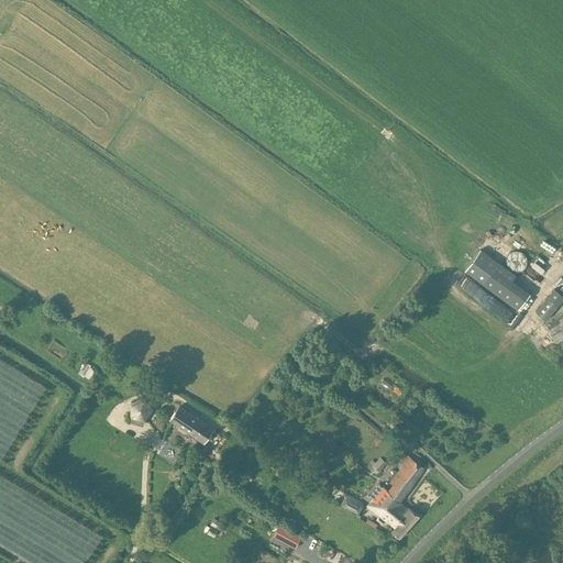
[(500,246),(497,260),(503,261),(507,247),(500,246)]
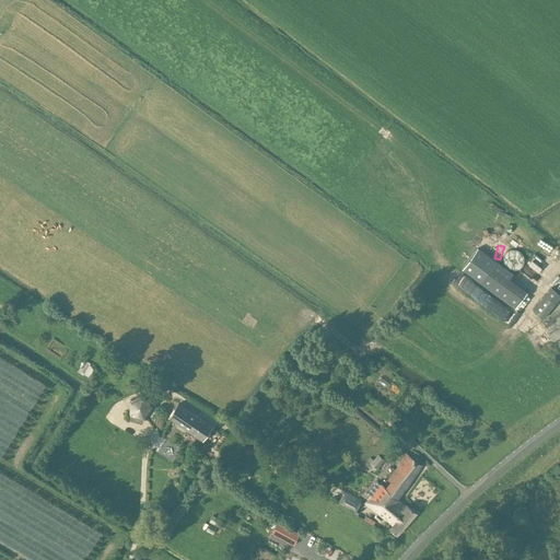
[(477,248),(462,269),(471,276),(480,282),(490,268),(496,261),(487,255),(477,248)]
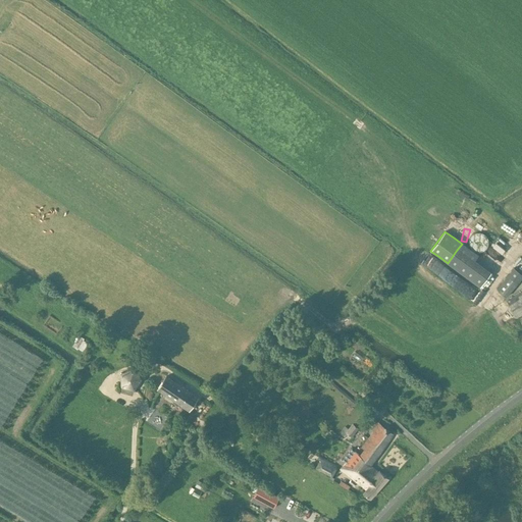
[(506,297),(521,277),(521,274),(514,268),(497,289),(506,297)]
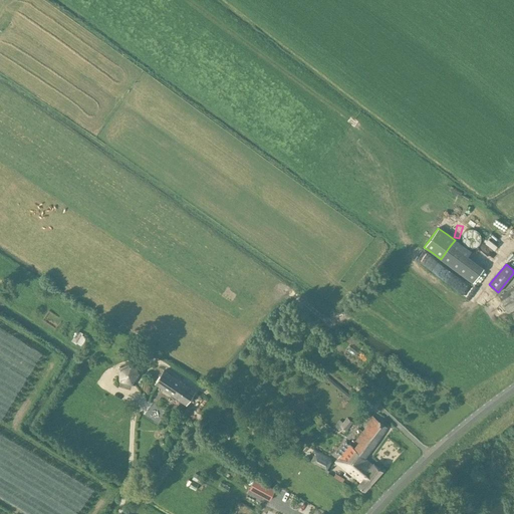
[(513,286),(499,296),(508,312),(513,308),(513,286)]
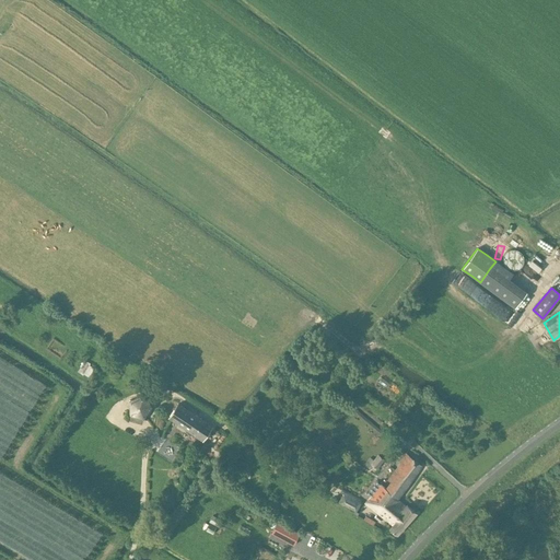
[(85,360),(78,371),(91,380),(97,370),(90,365),(91,363),(85,360)]
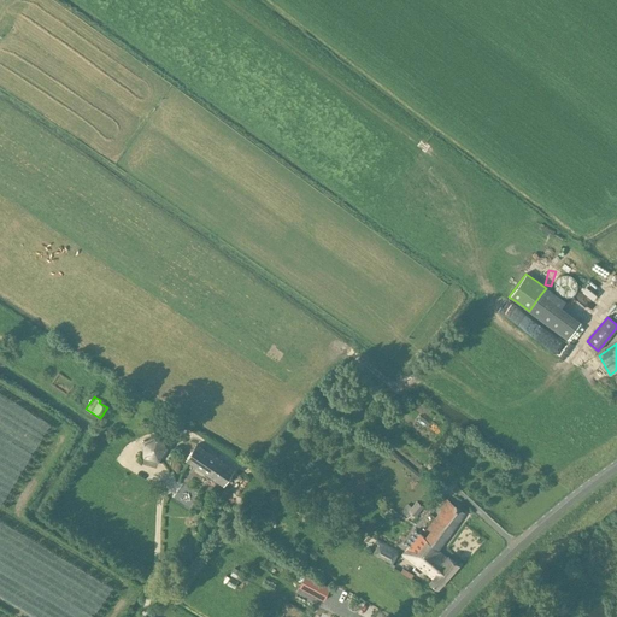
[(158,435),(144,440),(145,456),(146,456),(157,459),(158,459),(166,447),(158,435)]
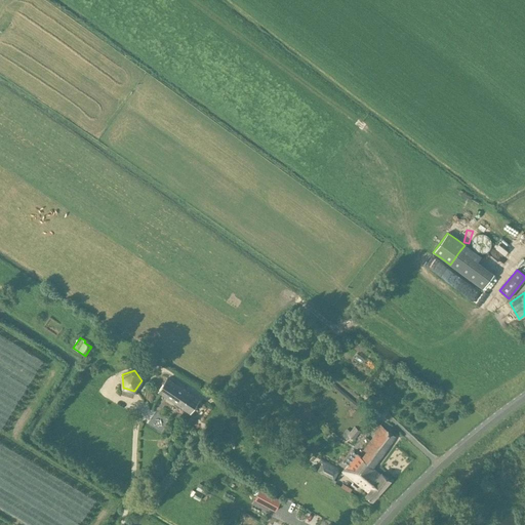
[(190,412),(199,400),(167,378),(159,392),(190,412)]
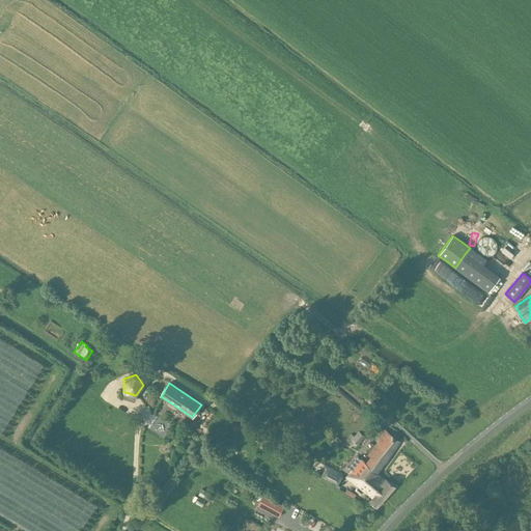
[(399,441),(387,430),(384,428),(378,436),(381,438),(368,454),(371,457),(366,464),(361,459),(346,477),(372,498),(370,501),(376,507),(395,486),(386,478),(385,480),(375,472),(399,441)]
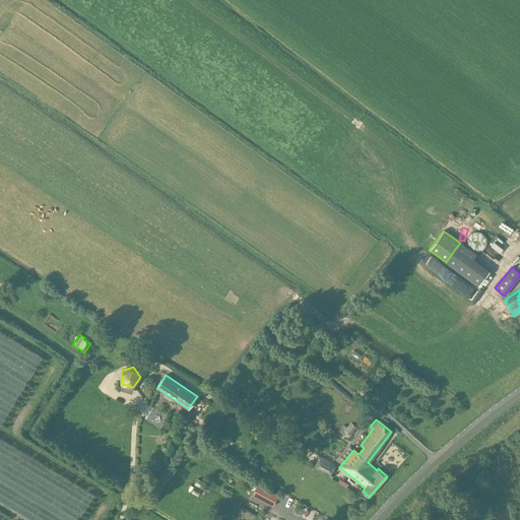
[(350,436),(358,427),(351,421),(346,428),(343,425),(339,431),(344,435),(346,433),(350,436)]
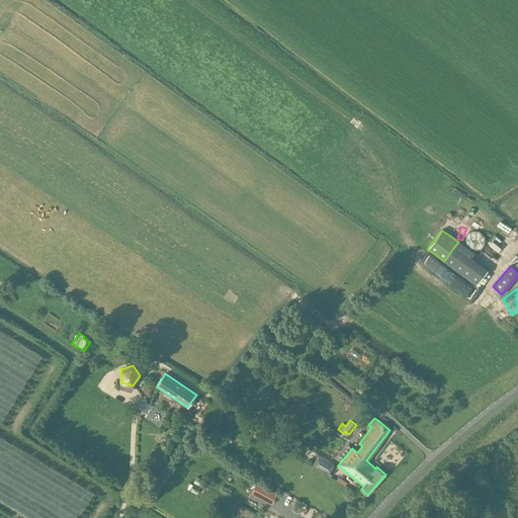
[(330,472),(334,463),(319,455),(314,464),(330,472)]
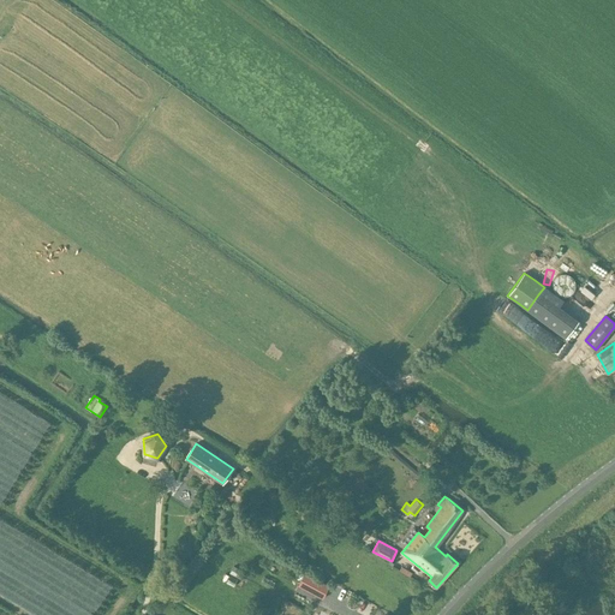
[(233,566),(230,573),(237,577),(240,569),(233,566)]
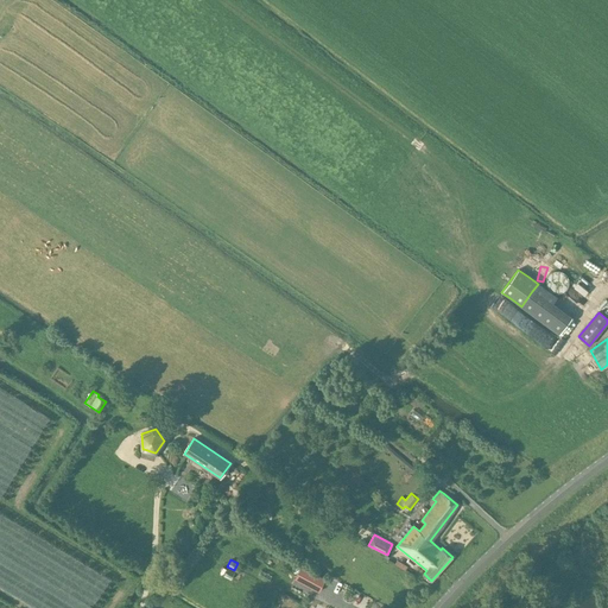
[(273,587),(280,572),(263,564),(257,577),(273,587)]
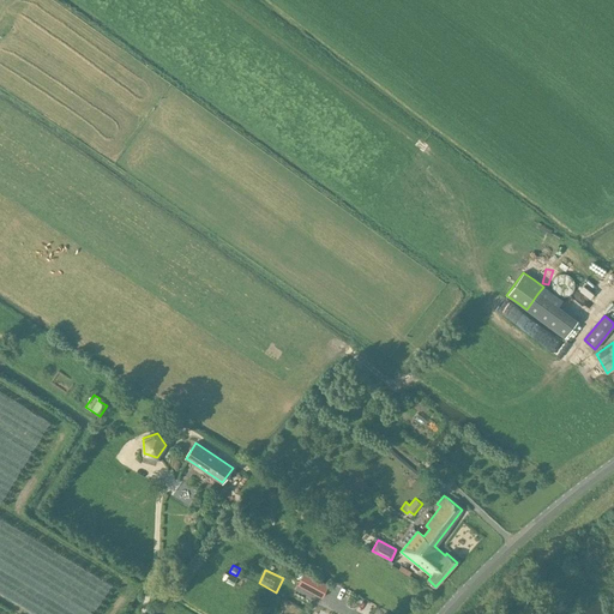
[(305,571),(298,584),(321,599),(329,585),(305,571)]
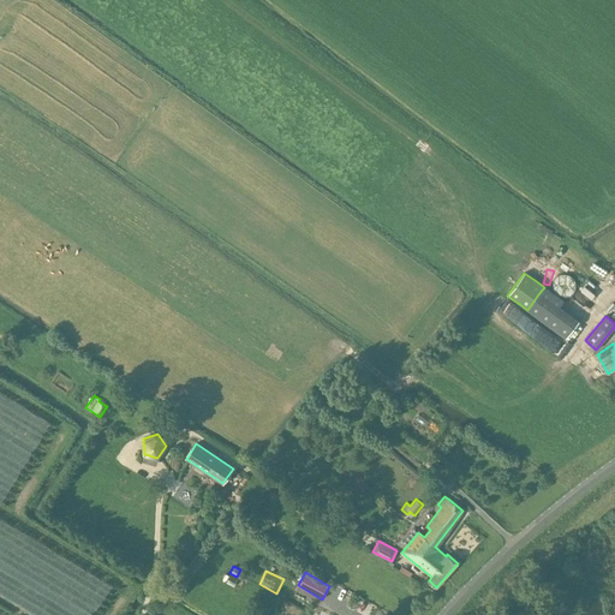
[(230,575),(226,583),(233,586),(237,579),(230,575)]
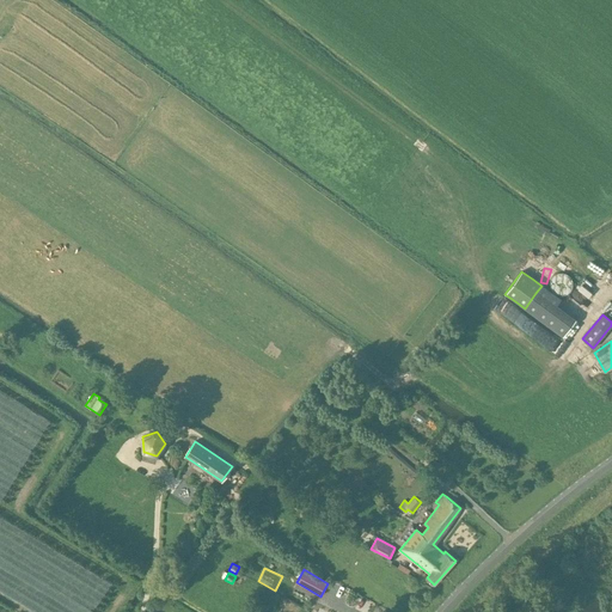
[(328,595),(357,609),(365,594),(334,581),(328,595)]
